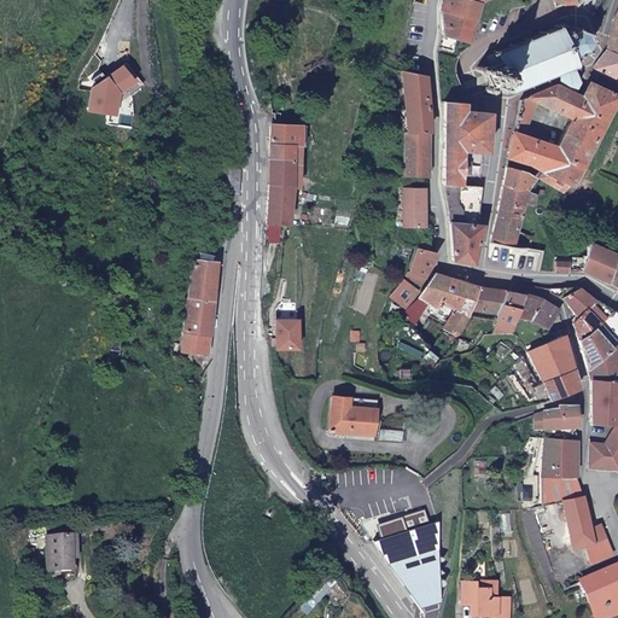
[(467,3),(467,0),(448,0),(445,13),(472,21),(476,6),(467,3)]
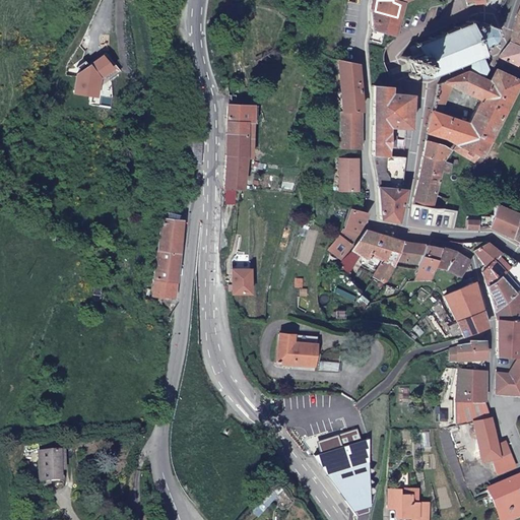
[(229,19),(233,6),(224,3),(220,16),(229,19)]
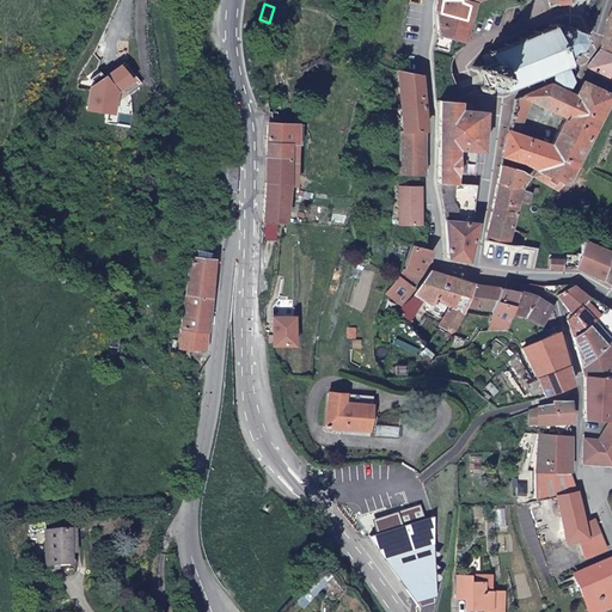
[(453,40),(457,41),(463,42),(467,20),(441,13),(441,26),(444,28),(442,37),(453,40)]
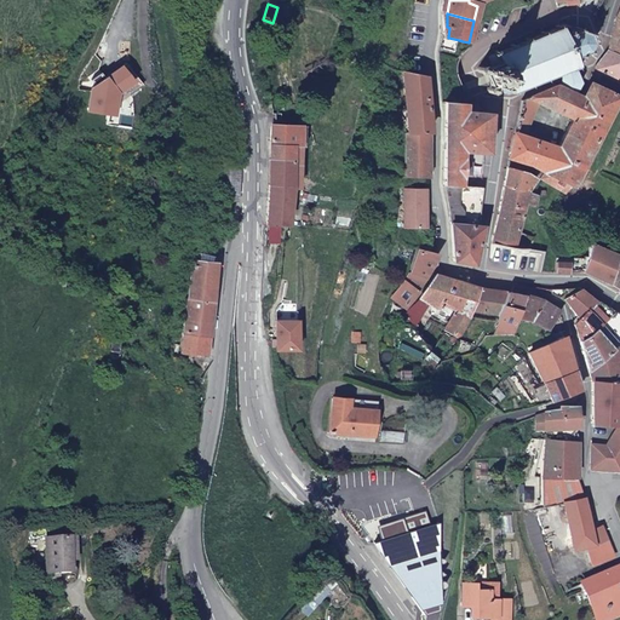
[(560,85),(524,101),(540,104),(573,115),(564,149),(532,139),(517,136),(516,143),(515,153),(514,160),(529,162),(528,181),(538,183),(561,194),(567,188),(573,187),(583,167),(618,96),(613,93),(619,81),(619,16),(609,46),(596,64),(583,96),(560,85)]
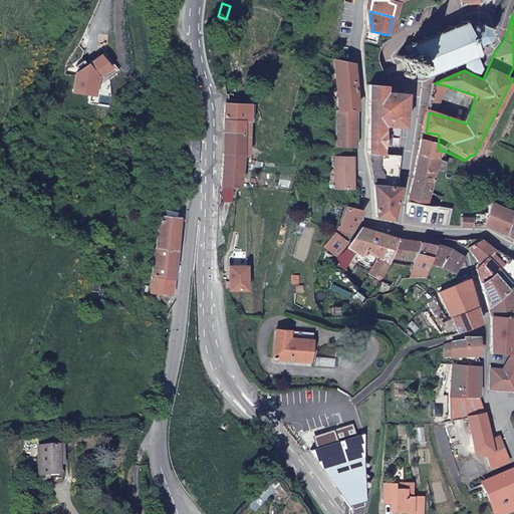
[(486,47),(492,47),(493,44),(491,38),(493,38),(493,34),(491,34),(488,28),(489,24),(486,26),(481,21),(480,18),(477,21),(471,20),(468,22),(466,19),(462,21),(463,24),(456,27),(454,24),(450,26),(451,29),(444,32),(442,29),(437,31),(439,34),(431,38),(429,35),(425,37),(426,40),(418,43),(417,40),(414,42),(415,44),(410,47),(412,52),(405,52),(402,54),(403,58),(409,58),(414,70),(410,74),(413,78),(419,74),(421,77),(426,75),(427,79),(430,77),(429,74),(437,70),(438,74),(443,71),(442,68),(450,65),(451,68),(456,66),(455,63),(462,60),(464,64),(469,62),(467,59),(475,55),(477,58),(480,57),(479,54),(487,50),(486,47)]
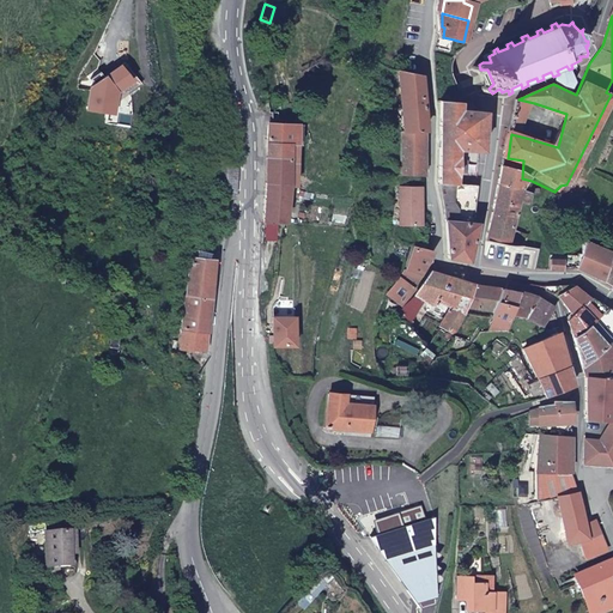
[(411,74),(411,131),(430,131),(425,77),(411,74)]
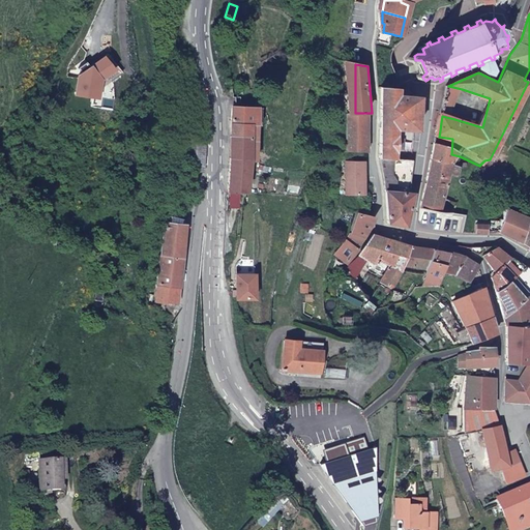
[(382,122),(383,153),(394,154),(399,127),(402,92),(402,87),(398,86),(383,89),(382,122)]
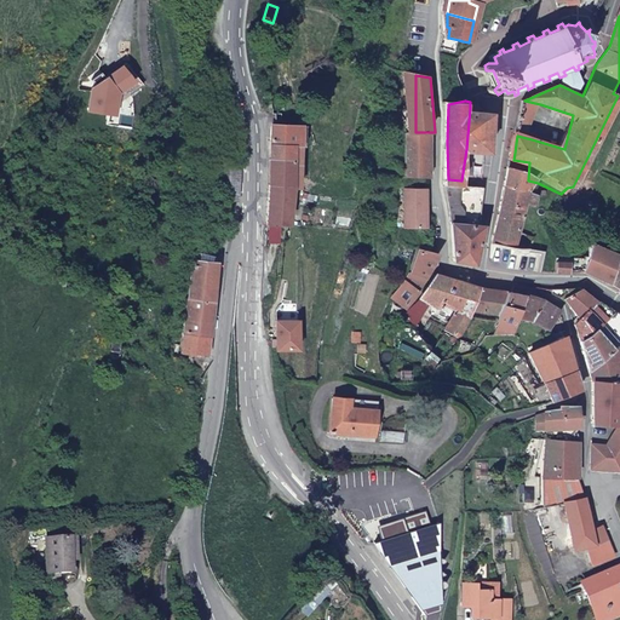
[(540,104),(524,101),(523,104),(521,118),(518,126),(517,136),(532,139),(540,104)]
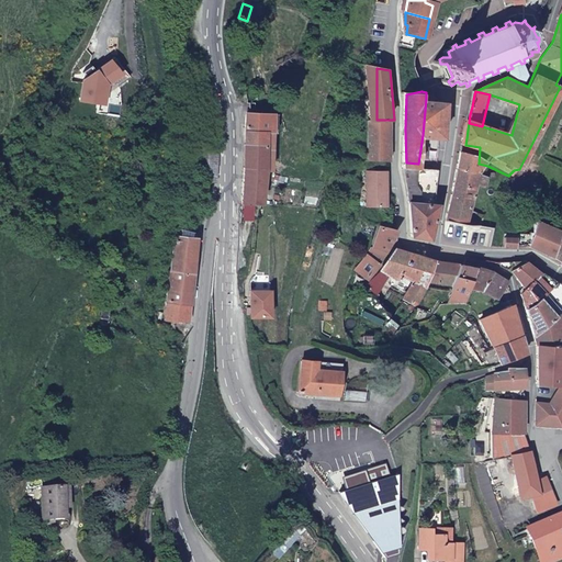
[(245,147),(265,148),(266,136),(271,136),(273,119),(248,116),(246,137),(245,147)]
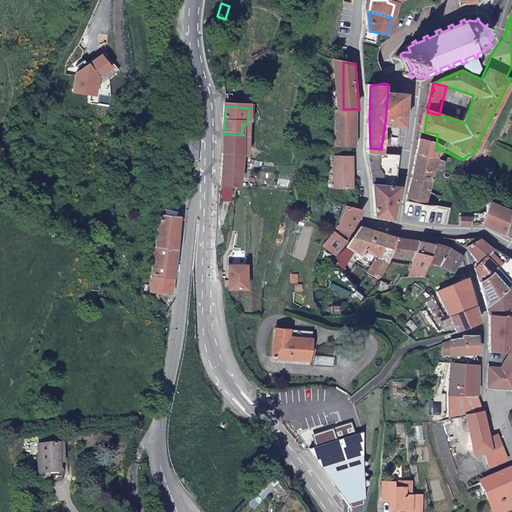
[(343,109),(343,146),(359,146),(359,109),(343,109)]
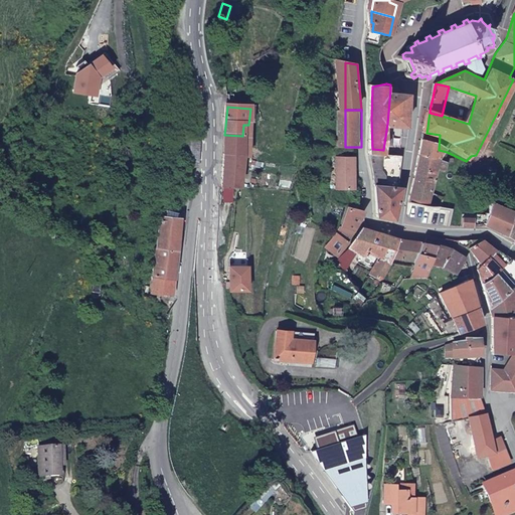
[(182,164),(197,166),(201,132),(186,130),(182,164)]
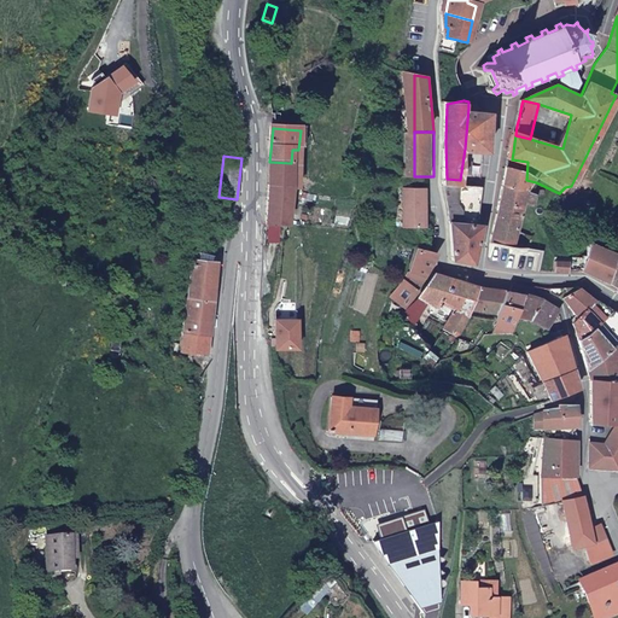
[(525,187),(526,180),(528,162),(512,159),(506,185),(525,187)]
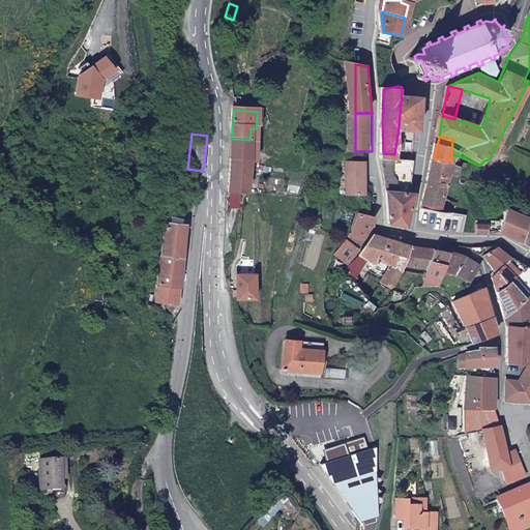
[(229,160),(247,164),(249,143),(249,140),(231,139),(229,160)]
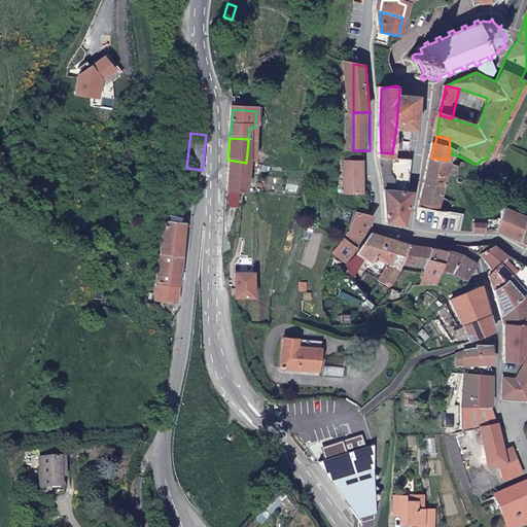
[(410,192),(415,155),(392,153),(381,152),(386,170),(389,200),(390,219),(406,221),(413,192),(410,192)]
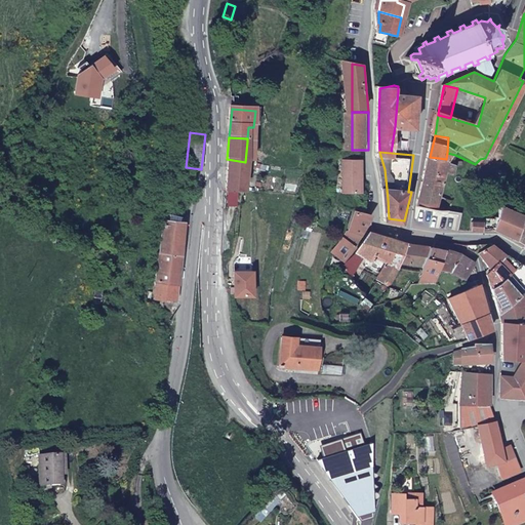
[(444,172),(455,155),(447,153),(446,159),(430,157),(421,207),(442,209),(442,202),(443,180),(444,172)]
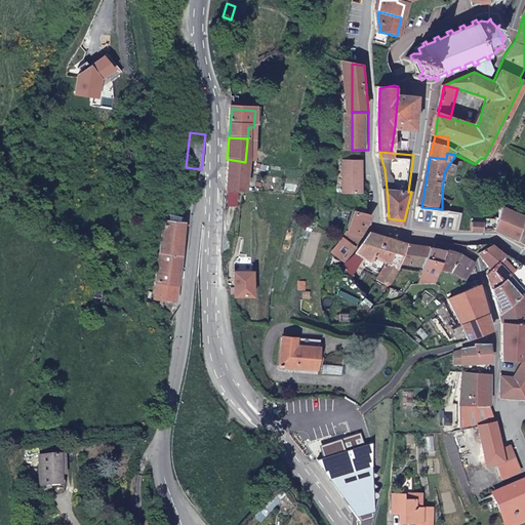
[(242,193),(245,162),(227,159),(224,191),(242,193)]
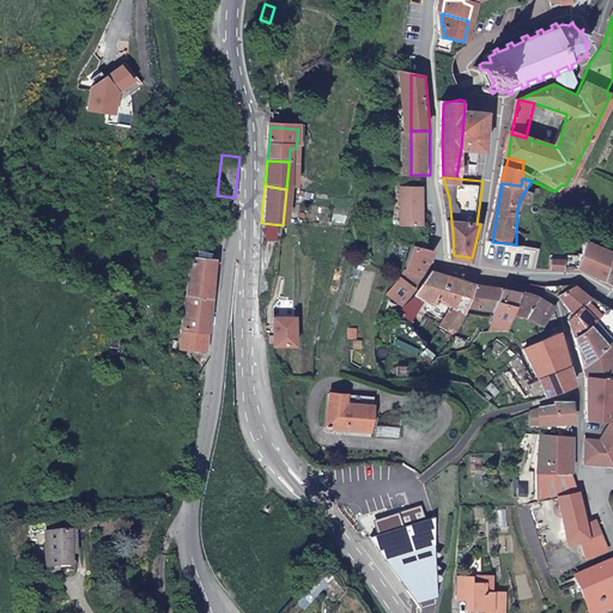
[(410,206),(410,187),(406,187),(406,201),(406,224),(414,224),(425,225),(425,206),(410,206)]
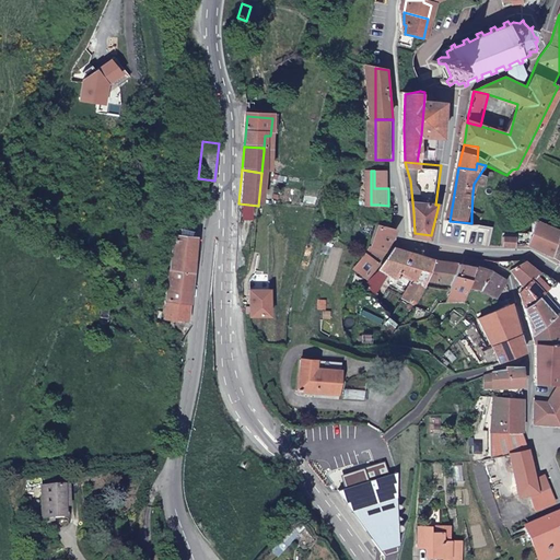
[(389,171),(374,171),(374,188),(388,188),(389,171)]
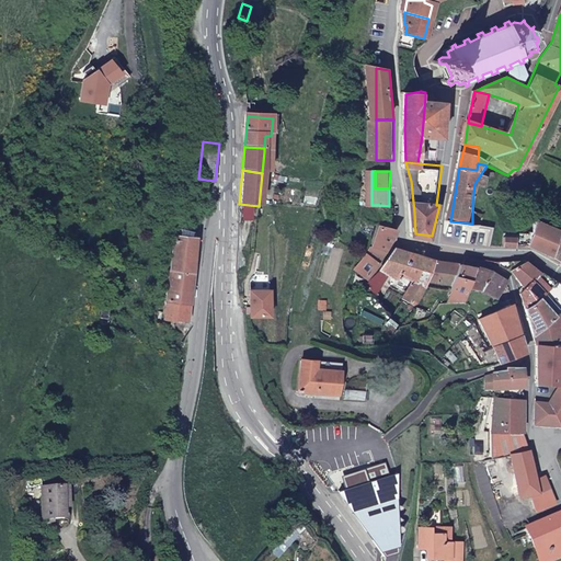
[(371,205),(371,184),(363,184),(361,219),(379,219),(379,205),(371,205)]
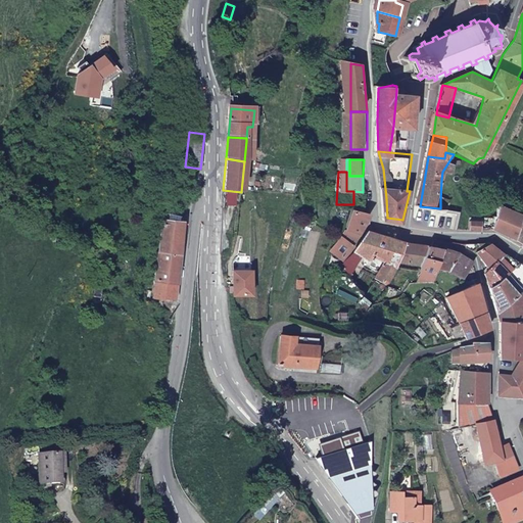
[(447,209),(440,208),(420,206),(419,224),(445,228),(447,216),(447,211),(447,209)]
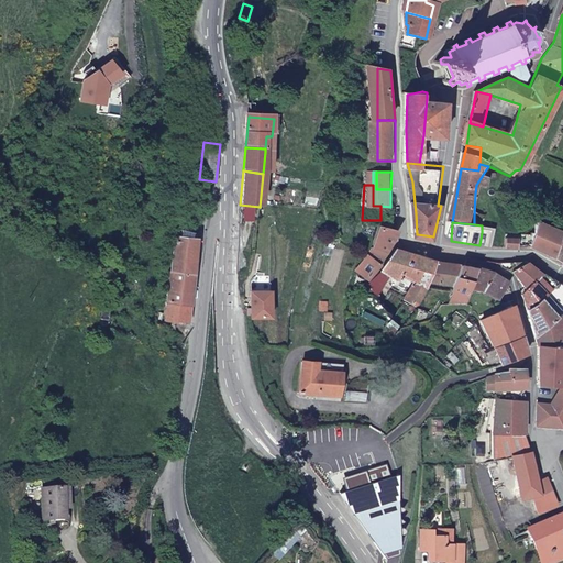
[(393,228),(384,239),(368,262),(383,279),(395,249),(403,228),(393,228)]
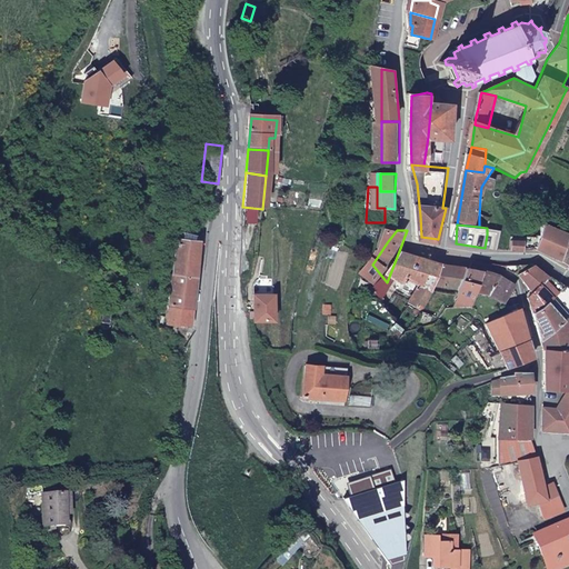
[(192,328),(197,267),(199,239),(176,237),(169,327),(192,328)]
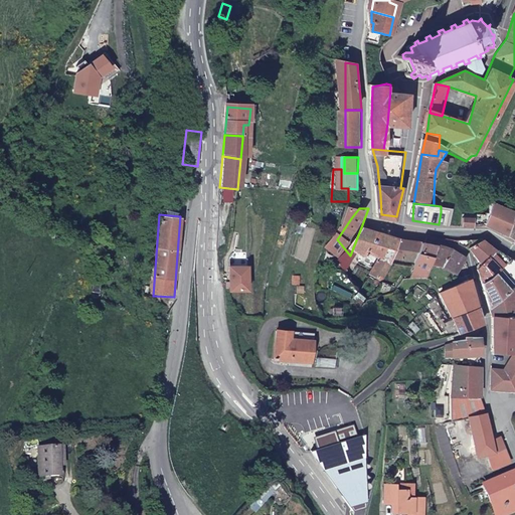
[(479,226),(465,224),(465,234),(505,238),(514,242),(514,221),(496,217),(492,230),(480,230),(479,226)]
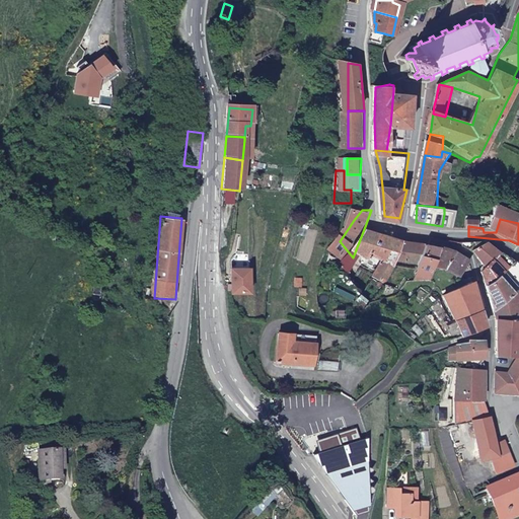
[(409,239),(368,230),(360,247),(375,255),(387,263),(395,268),(400,256),(409,239)]
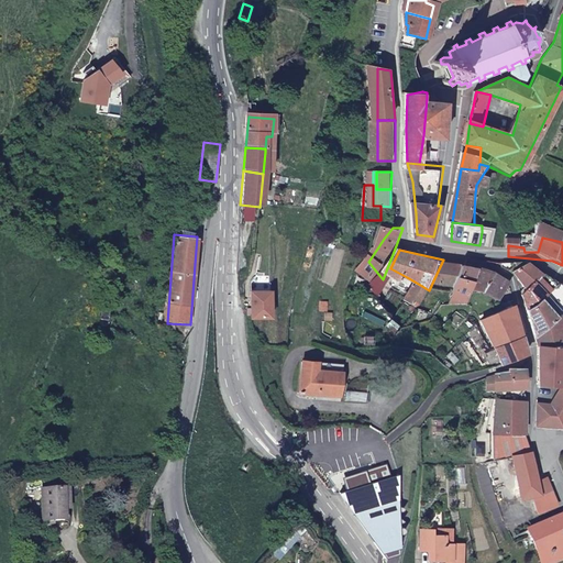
[(454,263),(443,260),(434,278),(446,283),(454,263)]
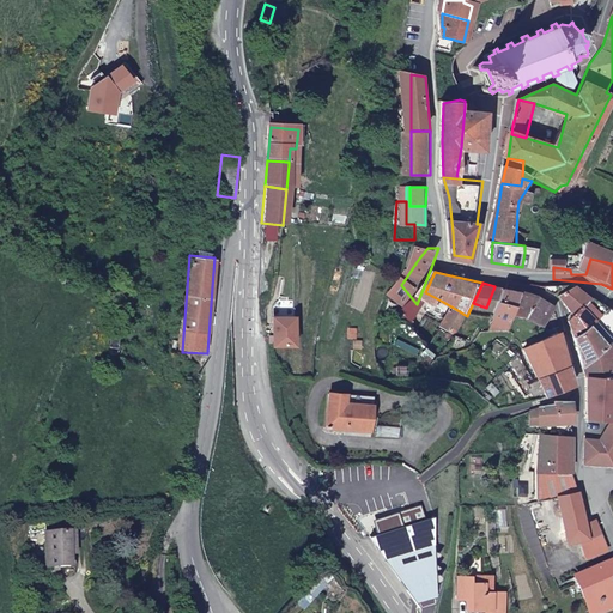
[(562,293),(580,309),(594,293),(576,284),(550,284),(547,290),(562,293)]
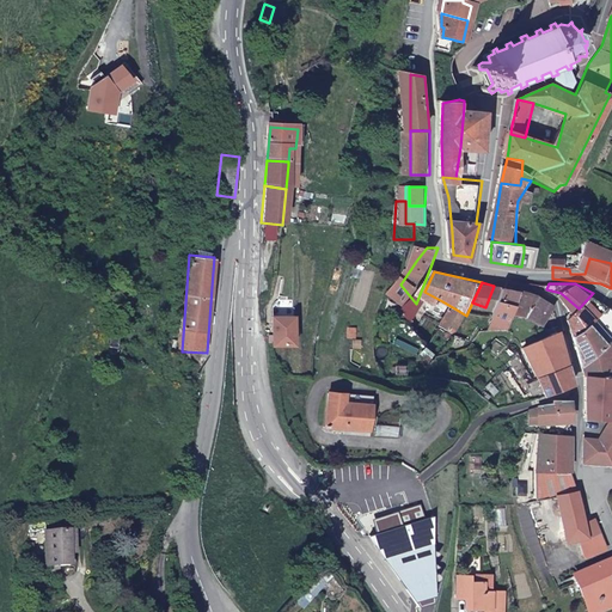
[(494,318),(507,322),(514,324),(516,316),(524,289),(506,285),(505,288),(496,312),(494,318)]
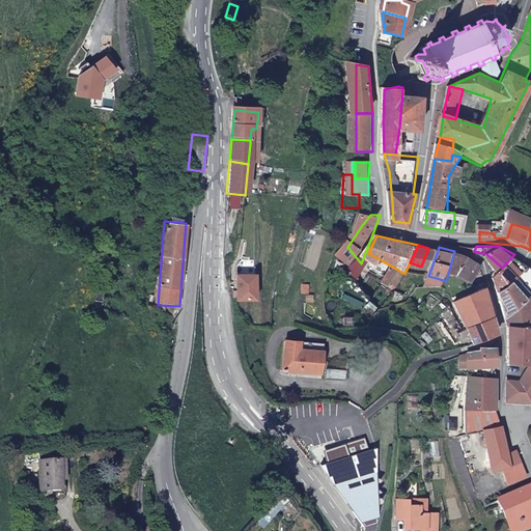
[(438,250),(428,248),(421,267),(430,271),(438,250)]
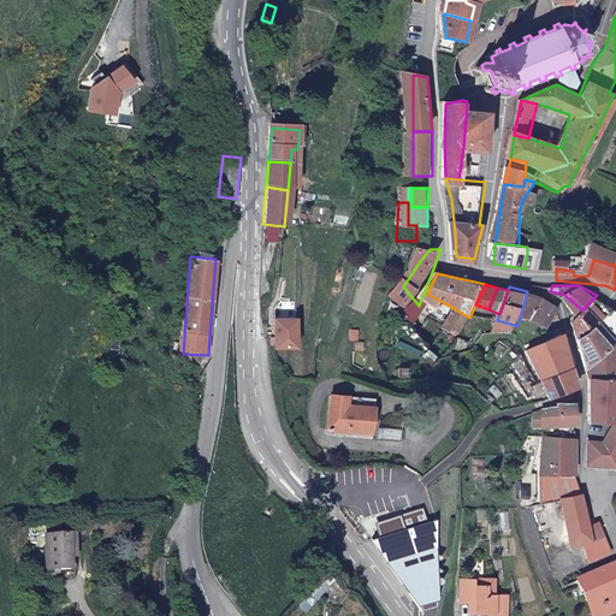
[(527,291),(520,318),(534,323),(544,296),(527,291)]
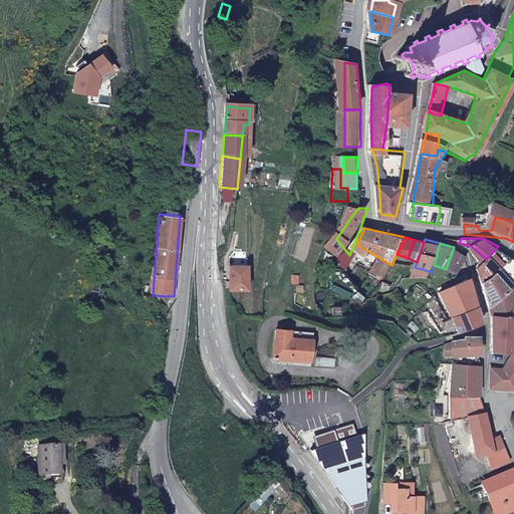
[(356,245),(351,256),(362,269),(371,253),(356,245)]
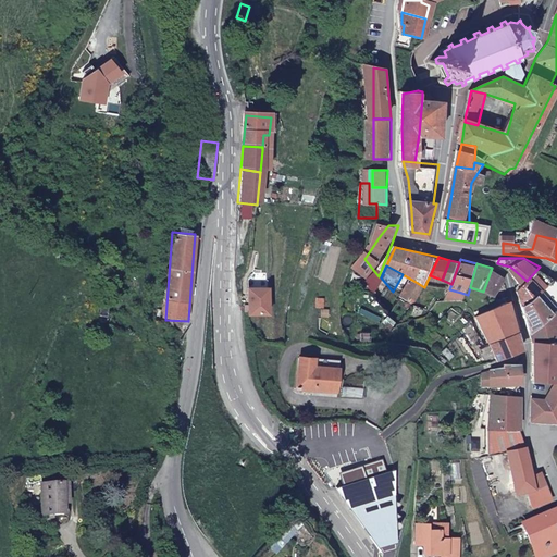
[(520,287),(525,302),(537,292),(555,275),(541,265),(540,267),(527,281),(520,287)]
